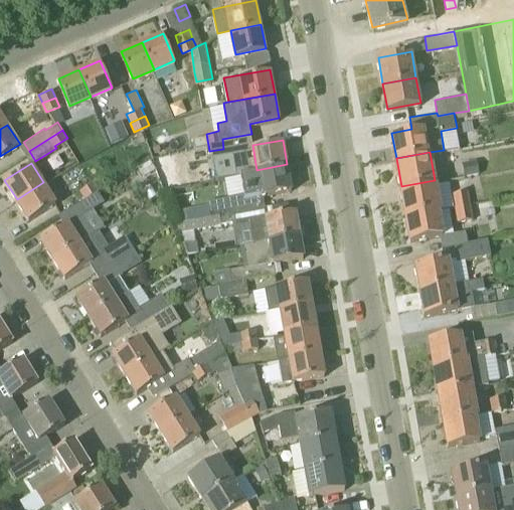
[(287,164),(257,170),(240,172),(244,192),(208,198),(211,214),(219,212),(234,210),(265,204),(263,193),(292,188),(287,164)]
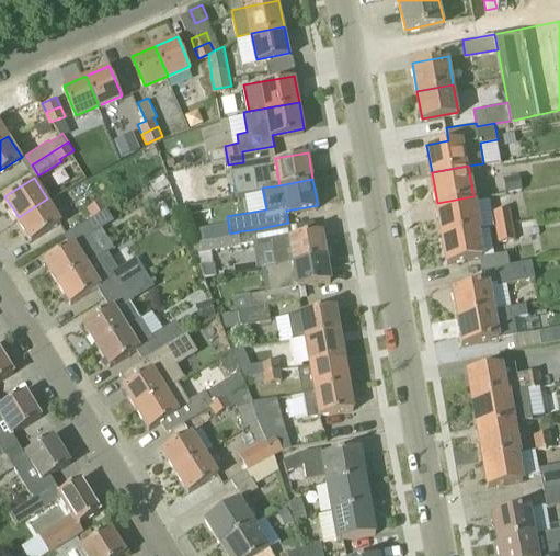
[(102,196),(87,206),(92,215),(107,205),(102,196)]
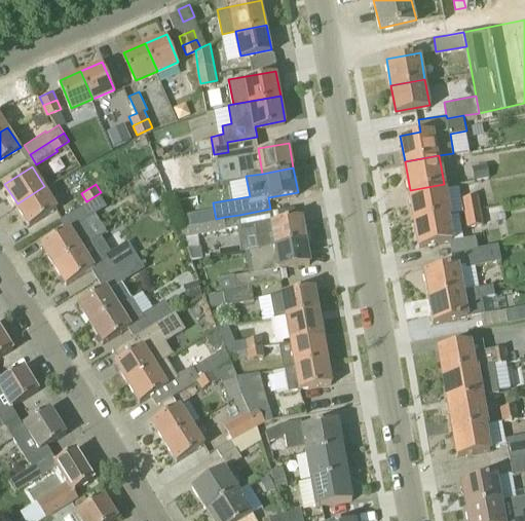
[(410,190),(415,217),(415,219),(447,214),(450,213),(444,184),(410,190)]
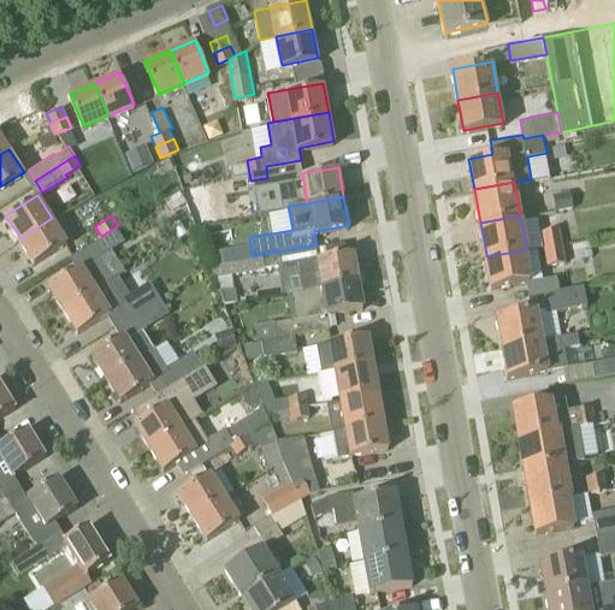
[(52,218),(21,238),(35,261),(66,242),(52,218)]
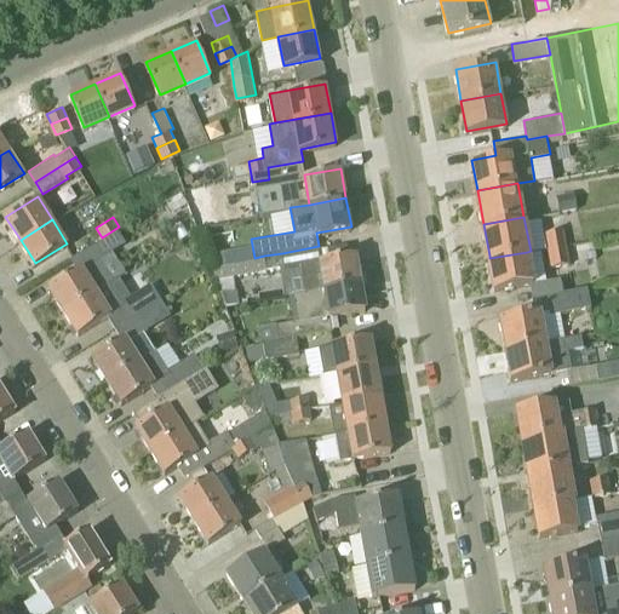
[(63,309),(109,281),(113,279),(99,257),(126,240),(122,234),(119,227),(102,237),(79,252),(86,263),(49,286),(63,309)]
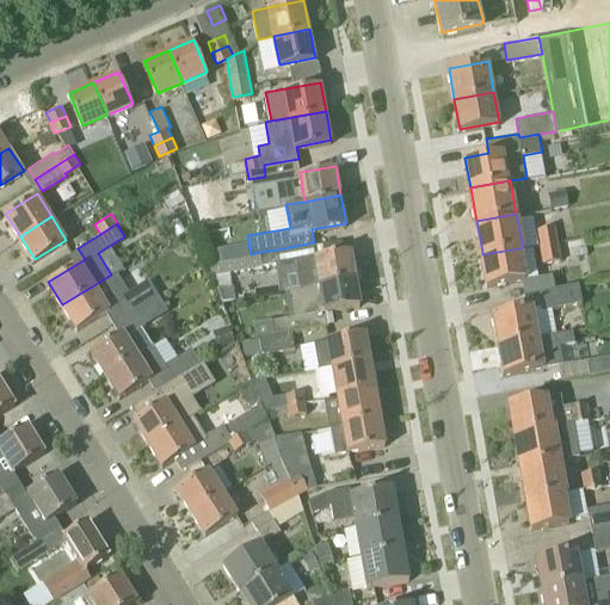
[(536,227),(540,244),(559,240),(555,223),(536,227)]
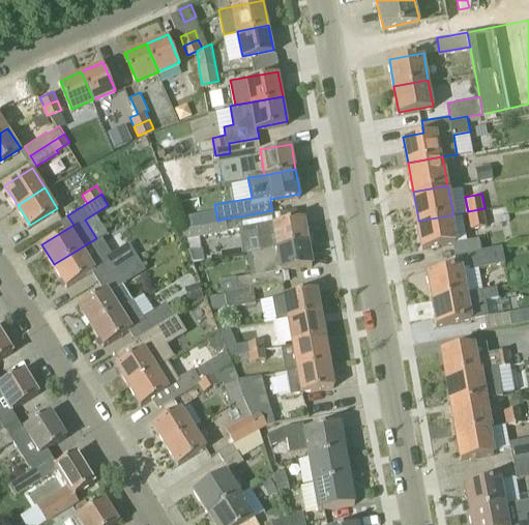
[(215,208),(199,211),(201,223),(217,221),(215,208)]
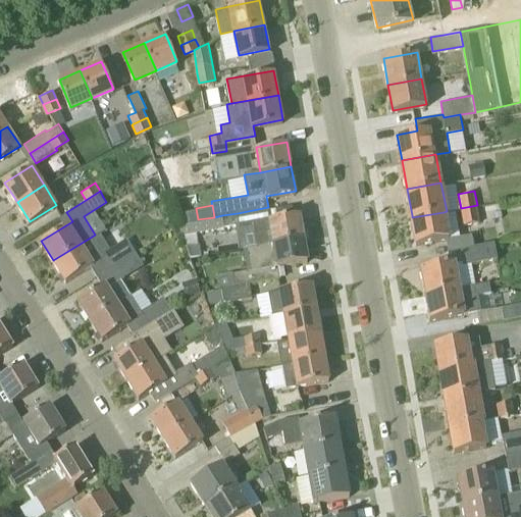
[(477,205),(461,208),(464,222),(480,219),(477,205)]
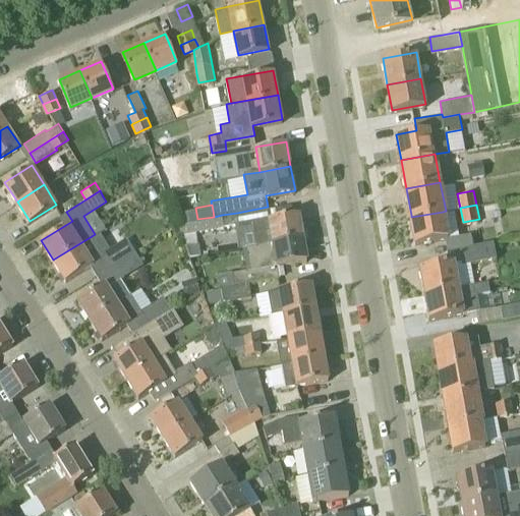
[(448,236),(443,212),(411,217),(415,242),(448,236)]
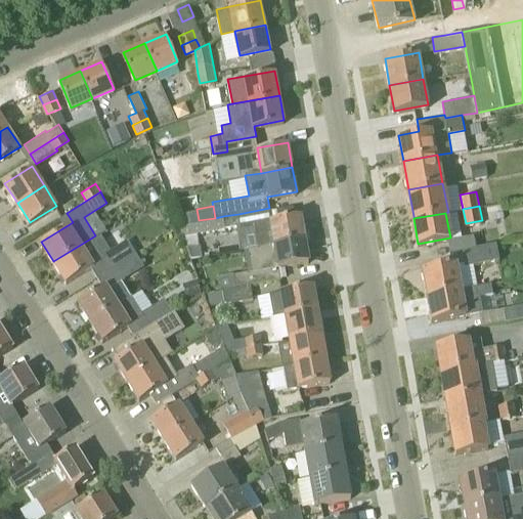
[(238,214),(223,216),(225,225),(241,223),(238,214)]
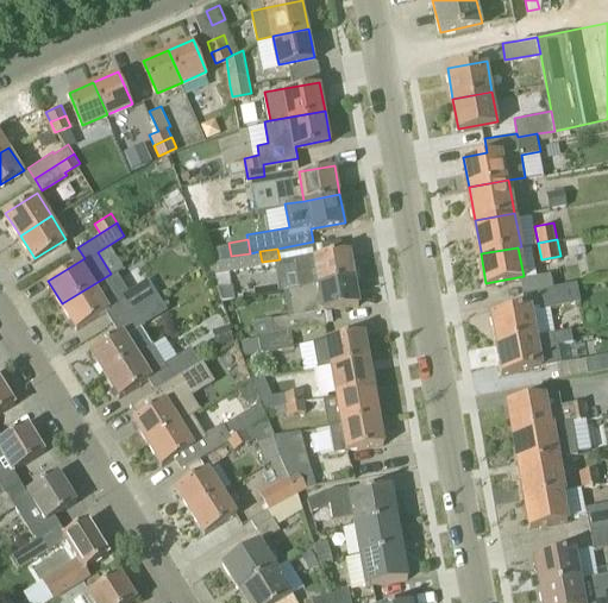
[(300,284),(301,284),(353,275),(350,249),(295,258),(300,284)]
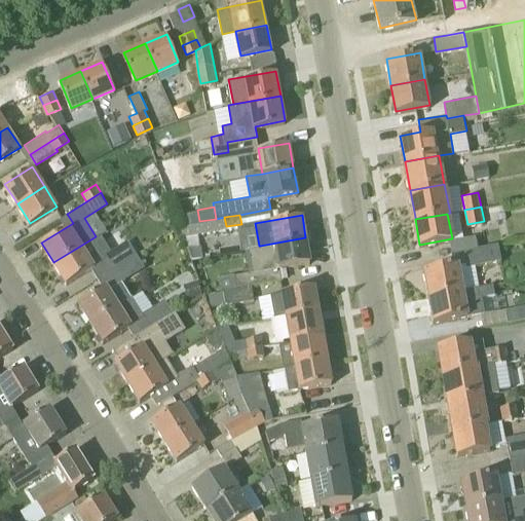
[(225,220),(182,227),(184,236),(186,239),(193,259),(203,257),(199,233),(226,229),(225,220)]
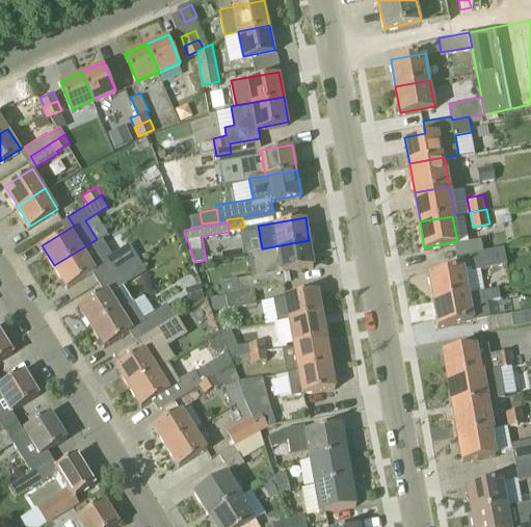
[(267,270),(251,273),(237,275),(239,289),(255,287),(286,281),(284,269),(313,264),(309,240),(263,248),(267,270)]
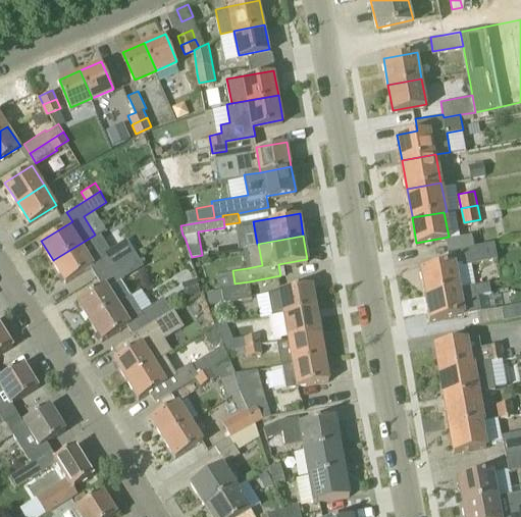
[(96,261),(102,270),(136,250),(127,237),(102,252),(92,237),(53,260),(65,280),(96,261)]
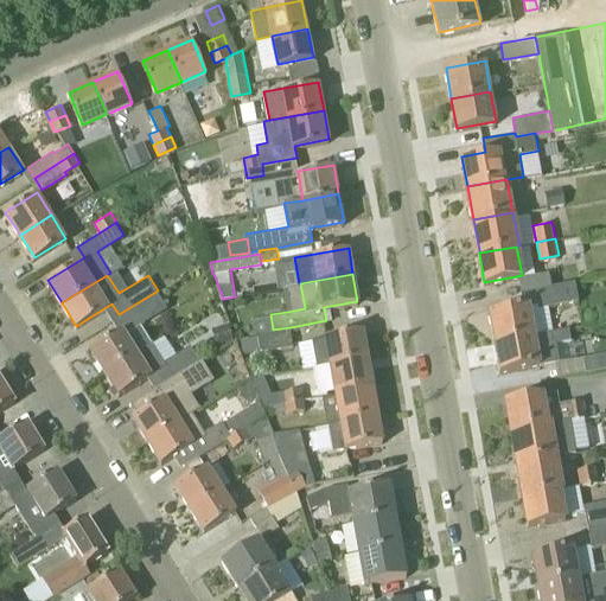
[(536,287),(538,304),(540,305),(579,298),(575,280),(536,287)]
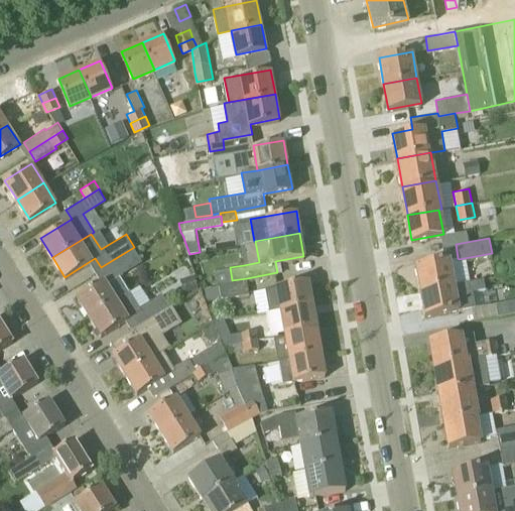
[(101,267),(107,277),(77,295),(89,314),(129,289),(120,274),(142,260),(134,247),(101,267)]
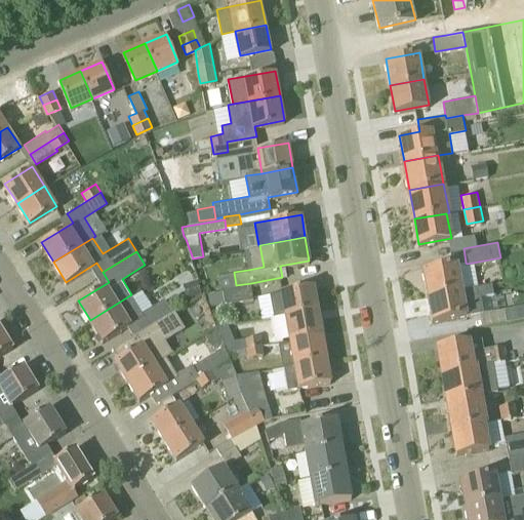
[(424,268),(428,294),(462,288),(457,262),(424,268)]
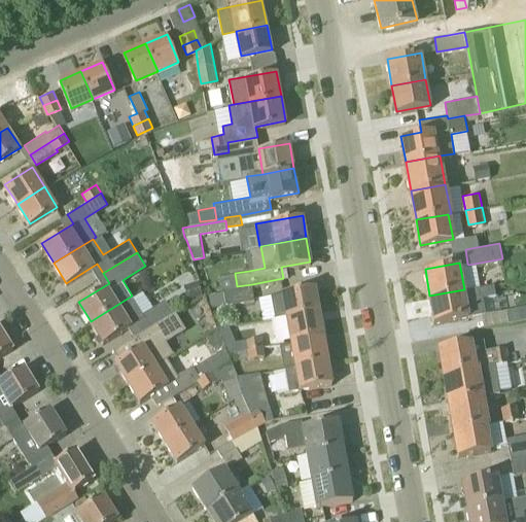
[(237,286),(223,289),(225,303),(254,299),(252,284),(237,286)]
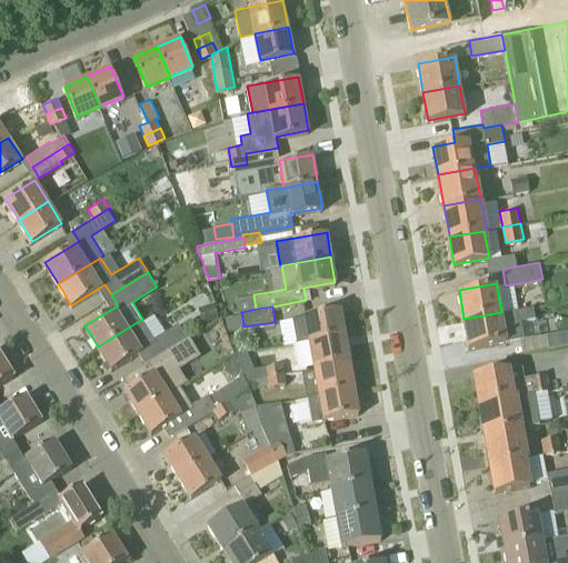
[(469,347),(506,340),(524,337),(520,318),(536,315),(534,307),(501,312),(464,319),(469,347)]
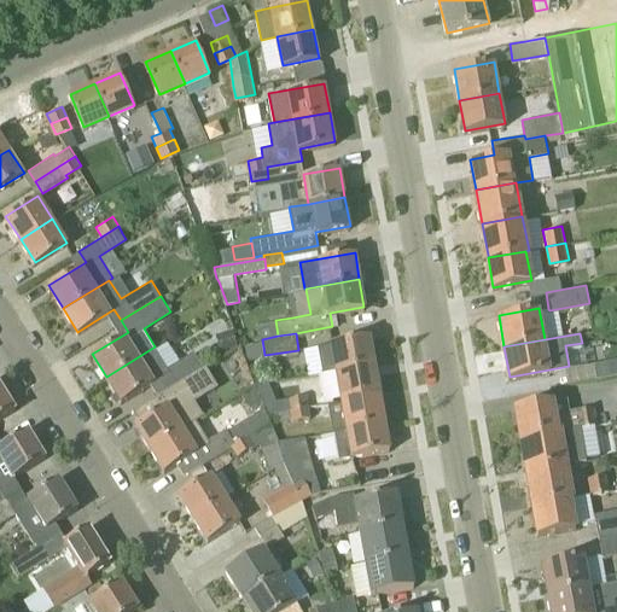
[(370,334),(331,342),(318,344),(322,372),(337,368),(374,362),(370,334)]
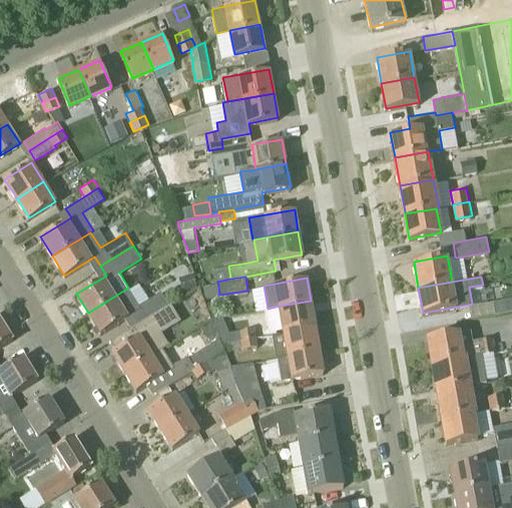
[(212,283),(202,285),(203,287),(204,297),(219,295),(217,282),(212,283)]
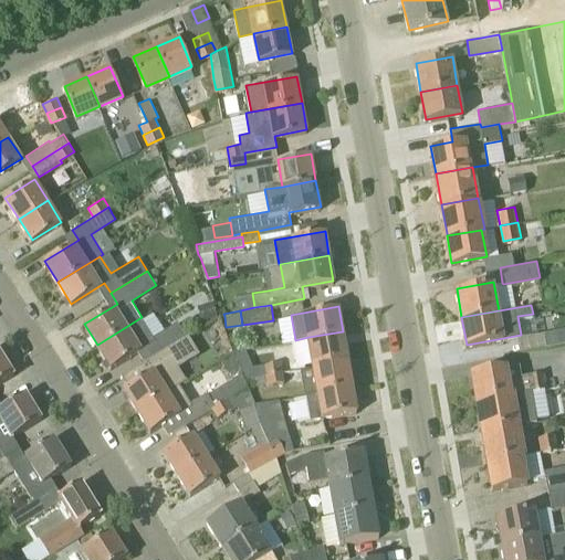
[(152,356),(173,342),(187,334),(178,320),(154,335),(142,317),(97,345),(111,367),(145,346),(152,356)]
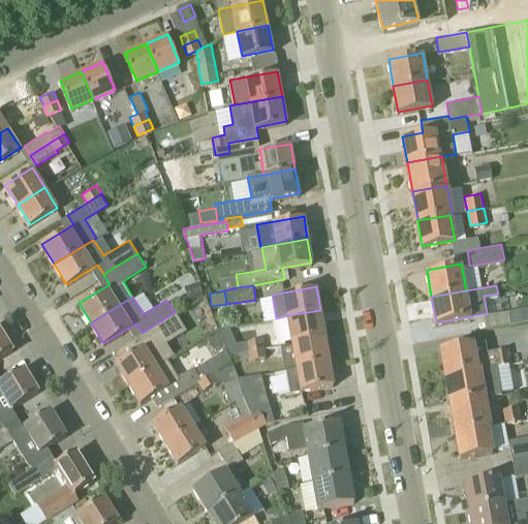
[(527,305),(508,309),(510,321),(527,317),(527,305)]
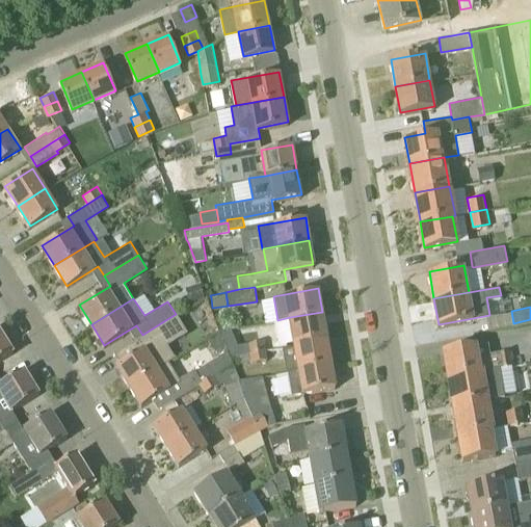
[(290,317),(294,343),(326,337),(322,312),(290,317)]
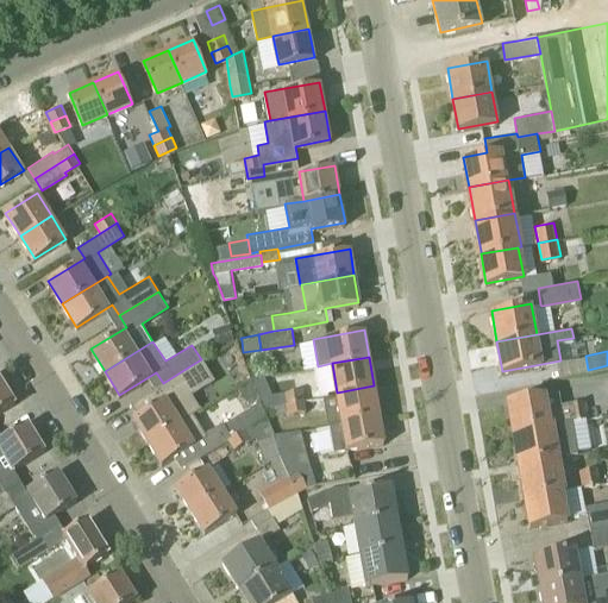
[(0,410),(16,401),(0,376),(0,410)]
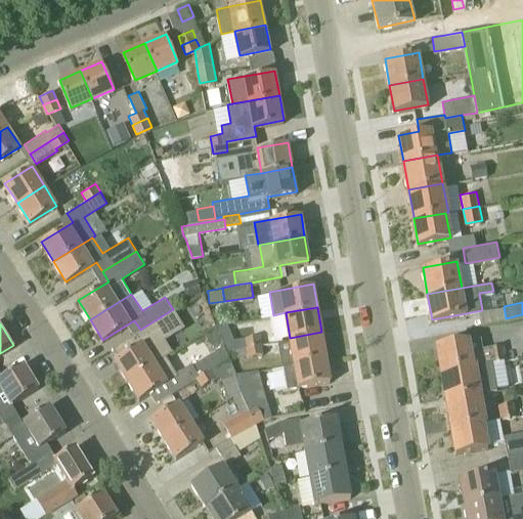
[(282,364),(284,364),(294,362),(327,357),(321,332),(290,338),(290,339),(292,350),(280,352),(282,364)]
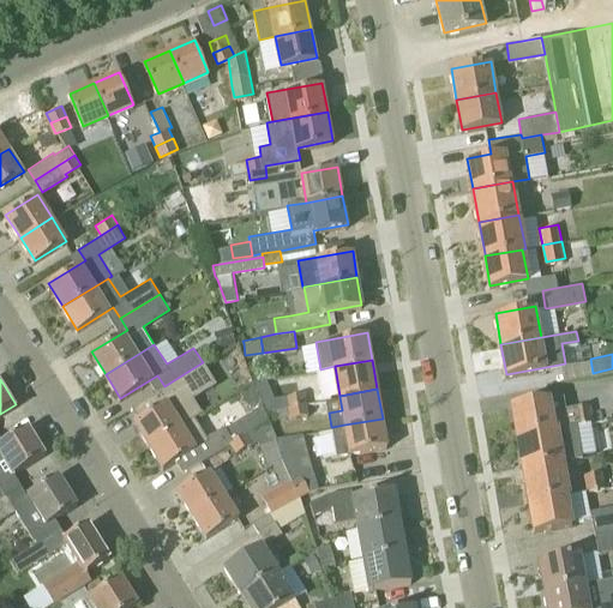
[(286,393),(288,404),(307,402),(305,391),(286,393)]
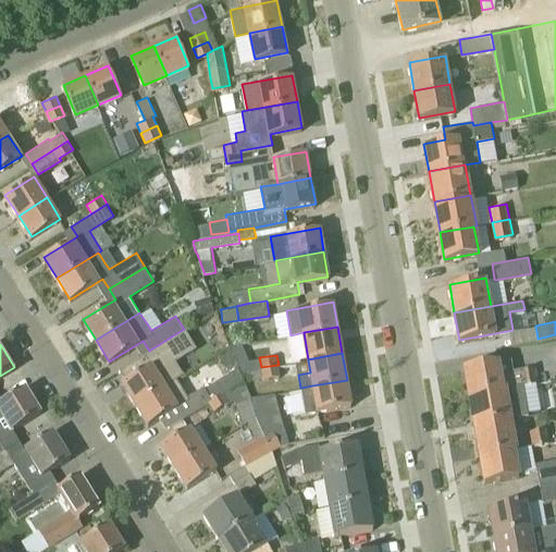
[(505,385),(521,383),(539,382),(535,366),(514,369),(511,358),(498,362),(497,359),(464,366),(469,393),(505,387),(505,385)]
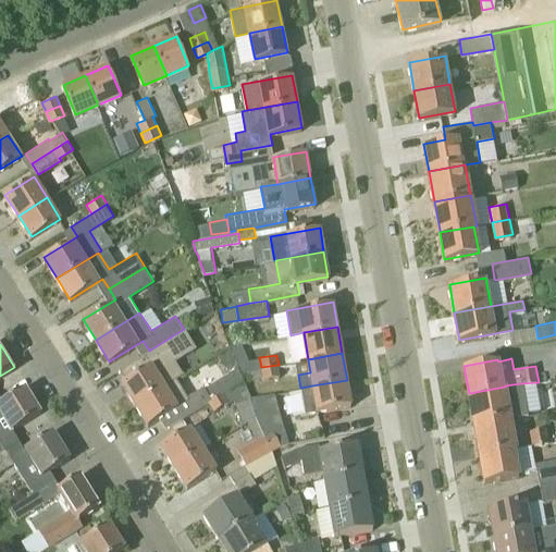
[(135,403),(164,384),(151,364),(122,382),(135,403)]
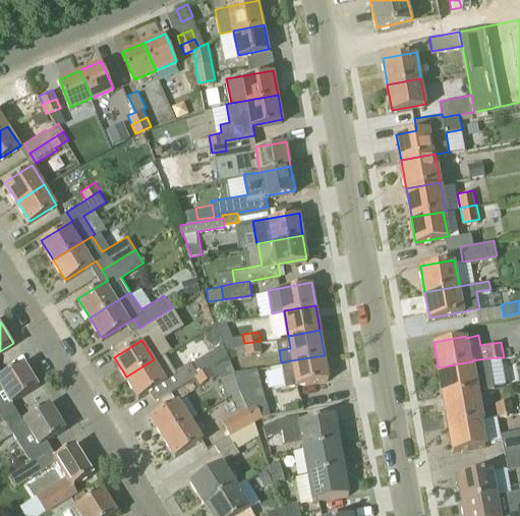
[(261,341),(244,343),(225,348),(228,354),(245,351),(245,353),(263,350),(261,341)]
